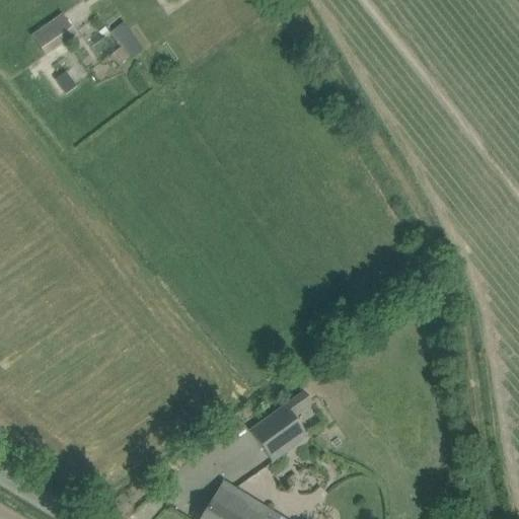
[(47,57),(76,34),(61,15),(31,35),(47,57)]
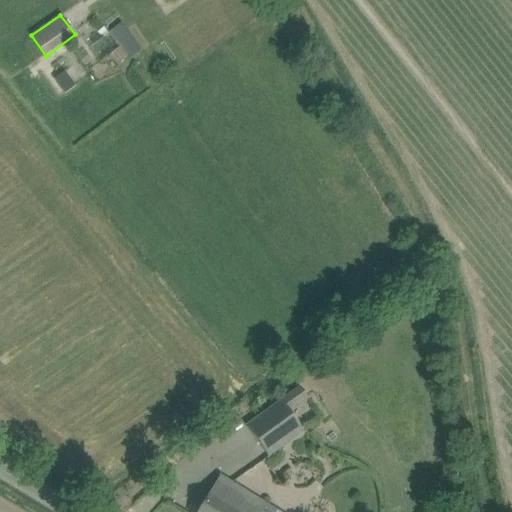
[(121,23),(109,32),(119,48),(109,55),(116,64),(126,56),(128,58),(140,49),(121,23)]
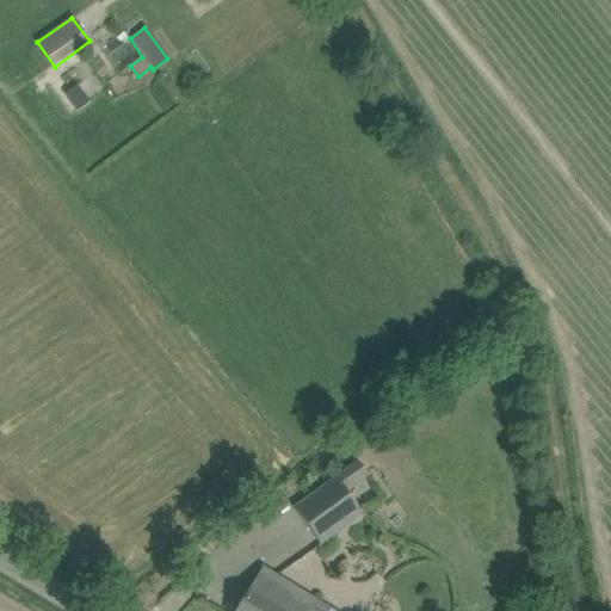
[(76,112),(91,103),(78,84),(65,93),(76,112)]
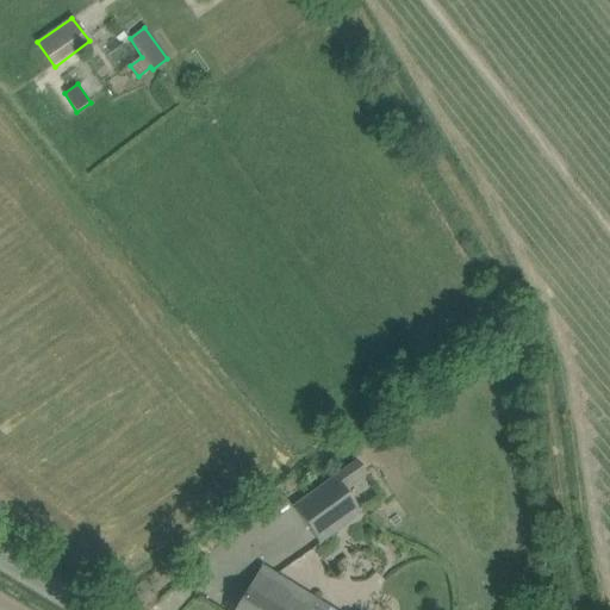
[(360,439),(347,448),(354,458),(367,449),(360,439)]
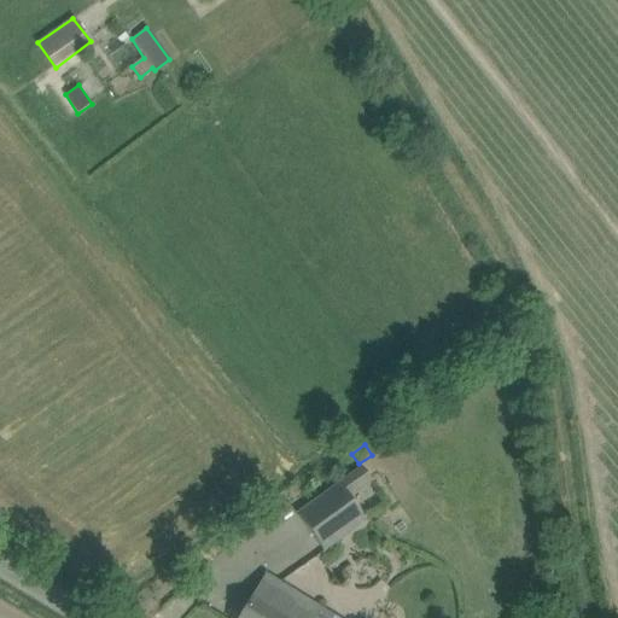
[(325,552),(367,522),(339,483),(297,513),(325,552)]
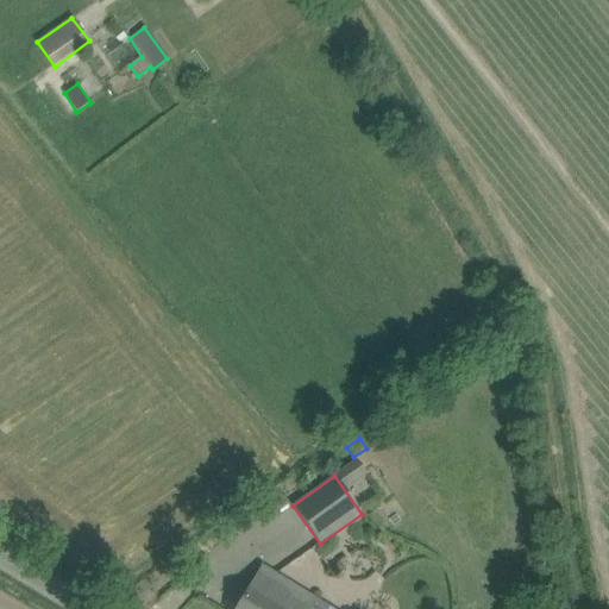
[(328,608),(330,608),(262,566),(234,608),(328,608)]
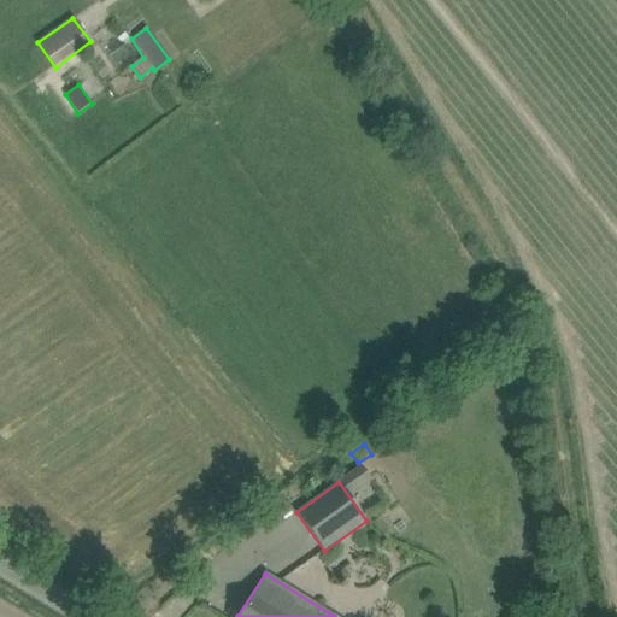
All buildings are outlined.
